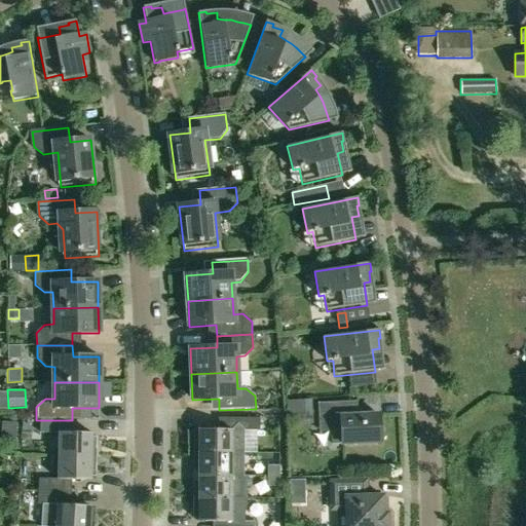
[(311,400),(288,401),(289,412),(311,411),(311,400)]
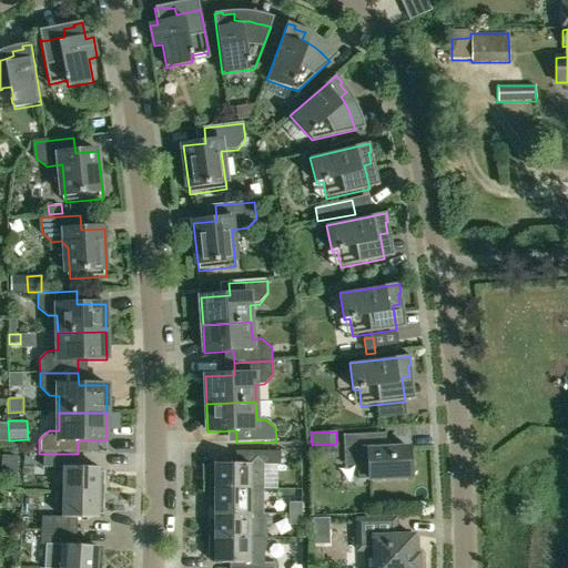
[(377,434),(344,436),(345,467),(356,466),(357,479),(369,478),(369,479),(412,477),(409,448),(378,449),(377,434)]
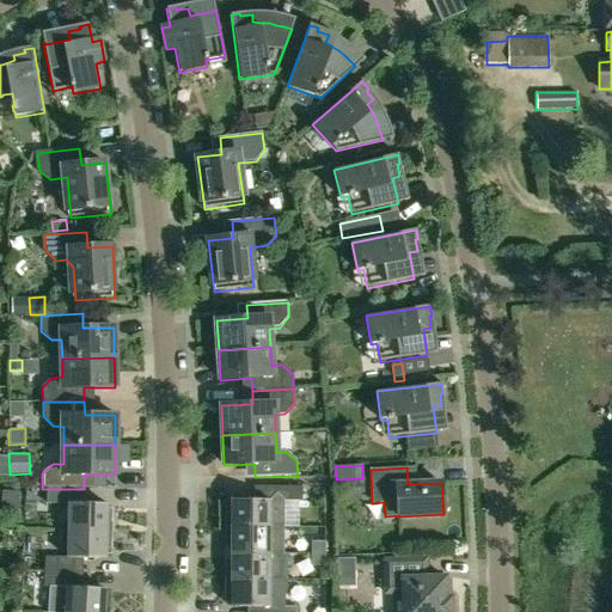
[(226,505),(226,527),(270,527),(283,527),(283,501),(303,501),(303,488),(262,487),(262,501),(232,501),(232,505),(226,505)]
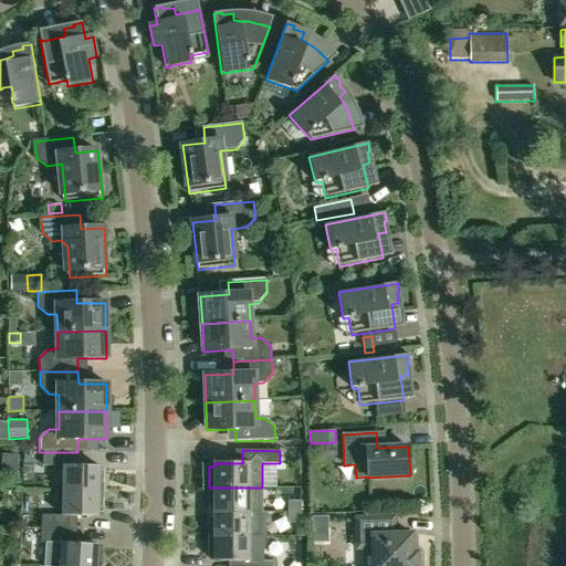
[(43,452),(43,467),(63,467),(63,491),(104,492),(104,471),(100,470),(100,467),(71,467),(71,452),(43,452)]
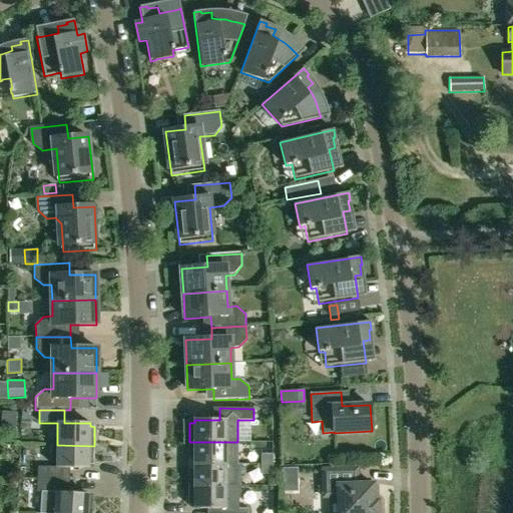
[(189,442),(189,459),(193,459),(193,464),(237,464),(237,442),(226,442),(189,442)]
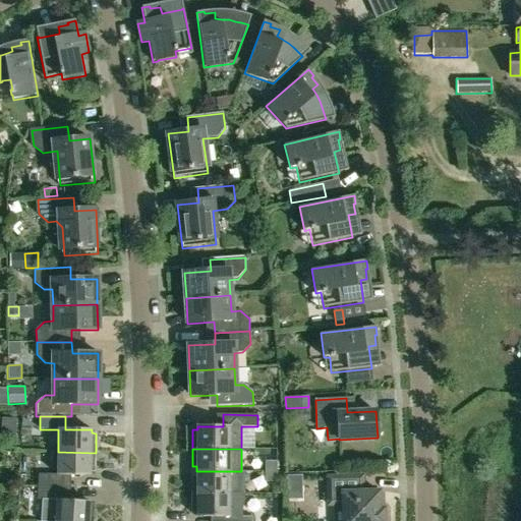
[(39,474),(38,487),(64,488),(64,475),(91,476),(91,472),(96,472),(96,453),(58,452),(58,475),(39,474)]
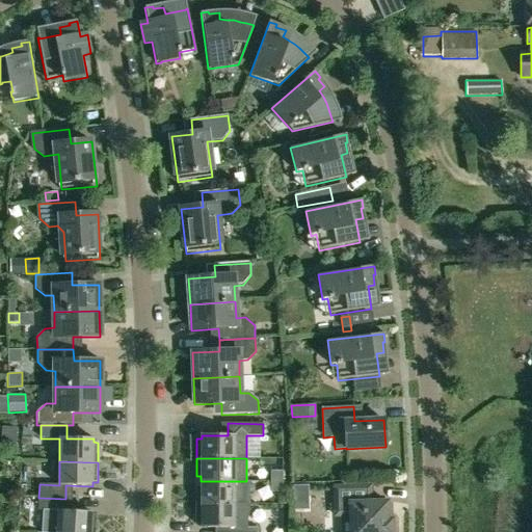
[(261,471),(261,481),(270,481),(270,471),(261,471)]
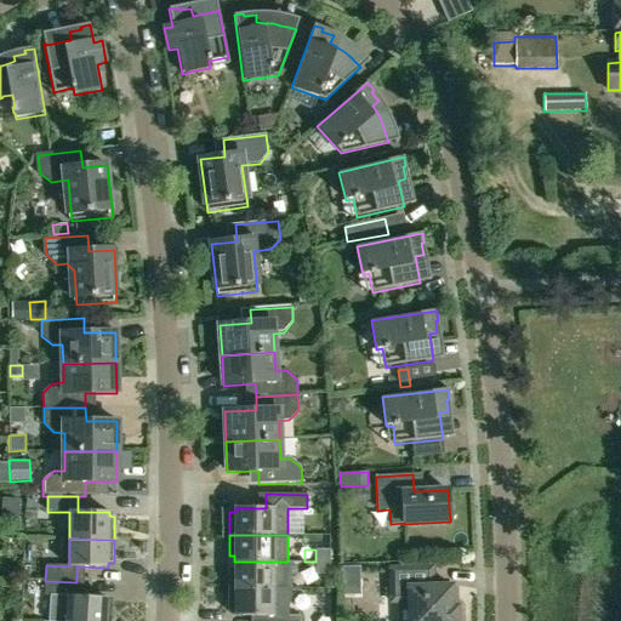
[(315,562),(315,564),(330,564),(330,550),(315,550),(315,562)]
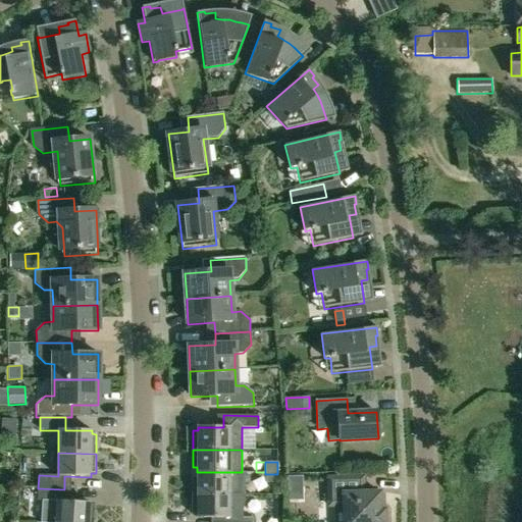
[(193,478),(192,496),(229,494),(230,473),(242,473),(242,472),(197,472),(197,478),(193,478)]
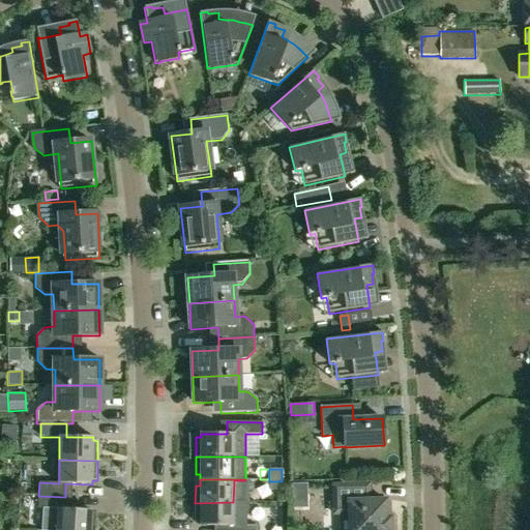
[(269,481),(269,491),(282,491),(282,481),(269,481)]
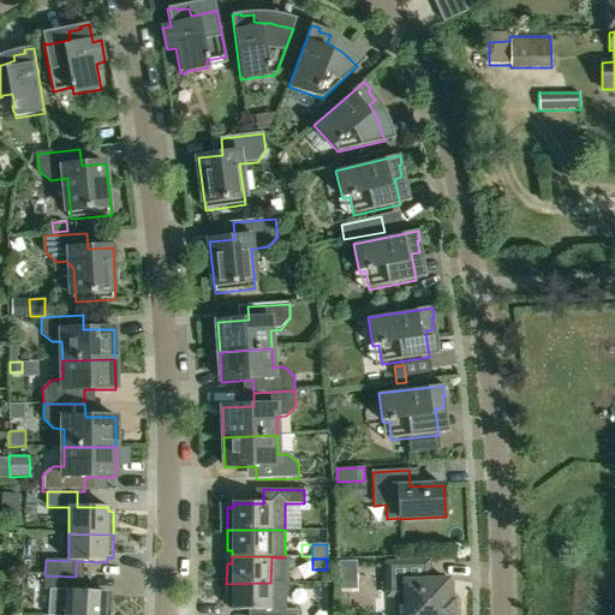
[(335,559),(335,569),(351,569),(351,559),(335,559)]
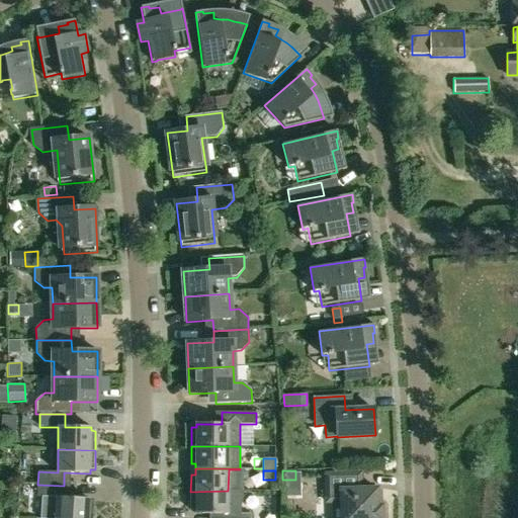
[(377,489),(361,490),(360,473),(324,475),(325,503),(333,503),(333,517),(381,517),(381,506),(377,506),(377,489)]
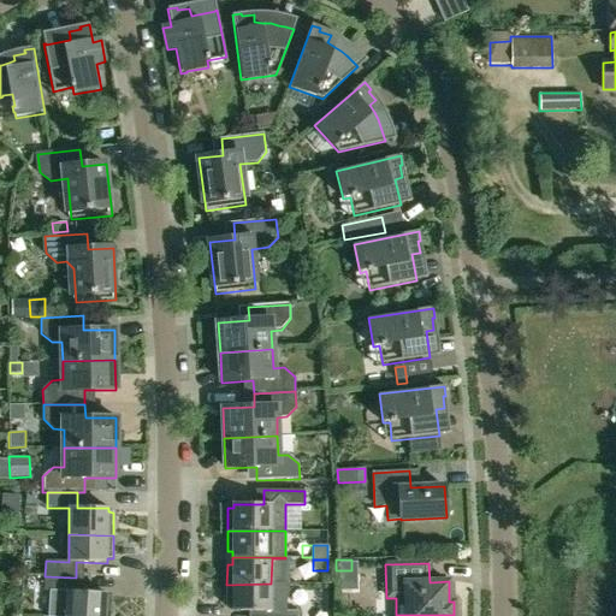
[(45,576),(45,591),(51,591),(48,615),(110,615),(111,598),(106,598),(106,593),(75,592),(76,578),(45,576)]
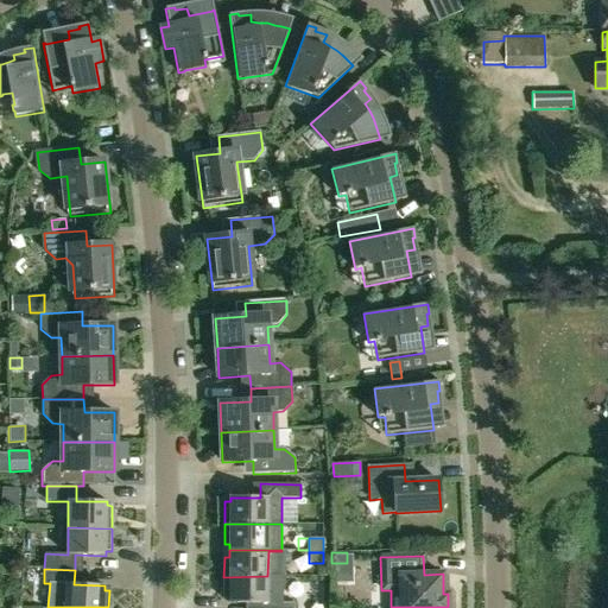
[(223,577),(223,600),(229,600),(229,603),(260,603),(259,607),(293,607),(295,603),(282,603),(282,576),(267,576),(223,577)]
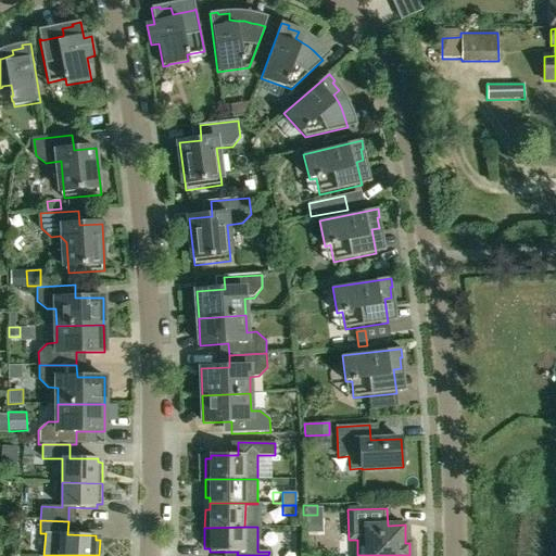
All buildings are outlined.
